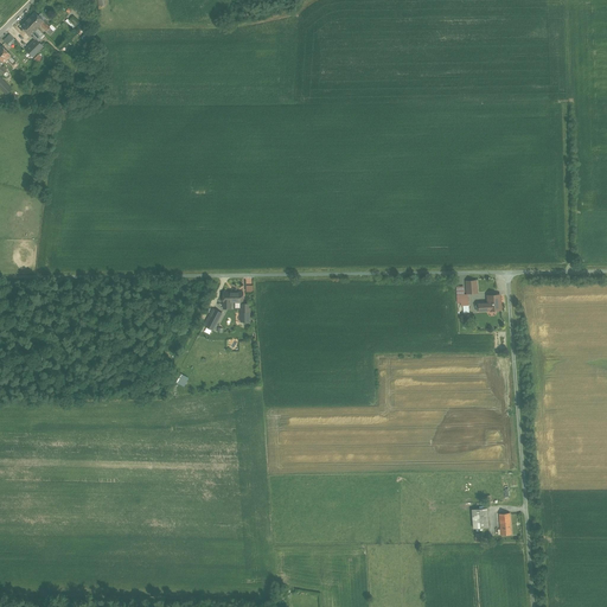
[(87,16),(81,4),(75,6),(82,18),(87,16)]
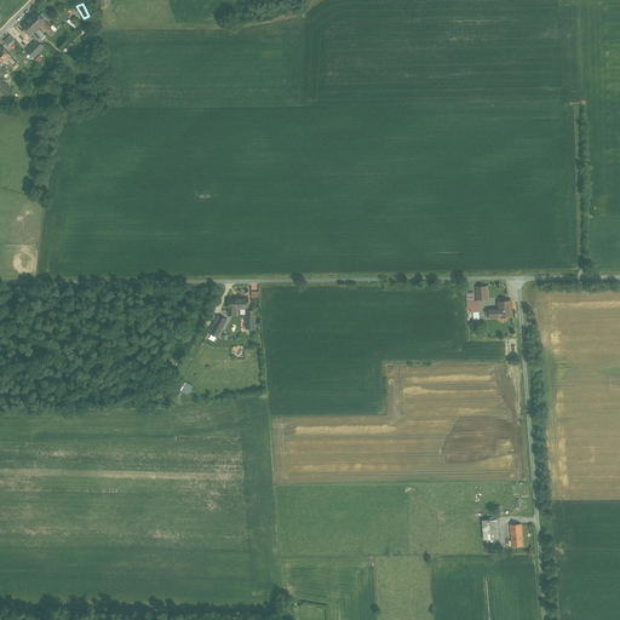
[(36,12),(29,19),(39,29),(42,26),(49,32),(52,28),(36,12)]
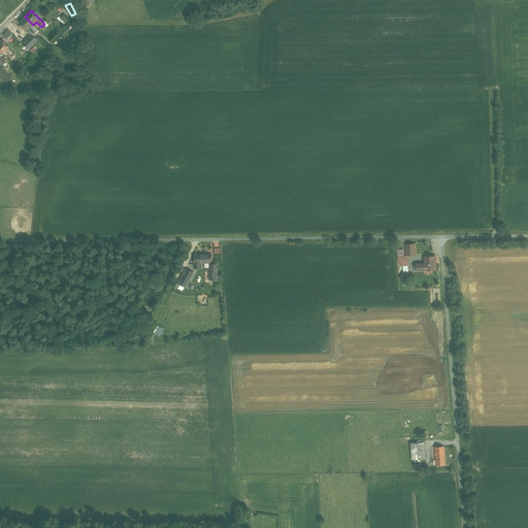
[(61,18),(58,15),(56,20),(65,25),(69,18),(63,13),(61,18)]
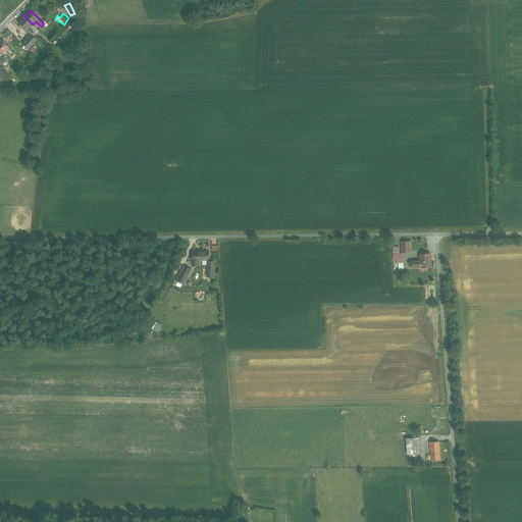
[(33,24),(24,16),(18,22),(32,36),(35,33),(30,28),(33,24)]
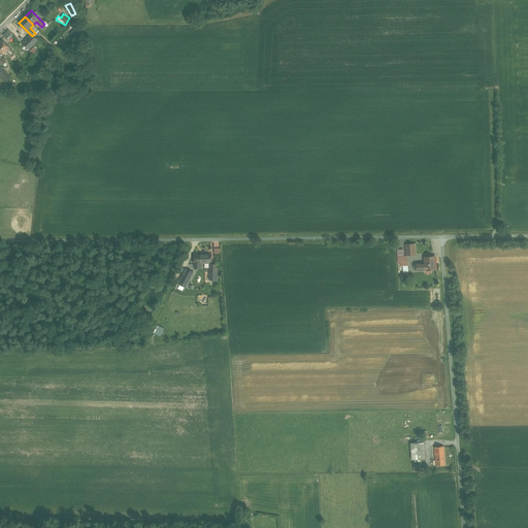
[(73,20),(67,27),(71,30),(77,23),(73,20)]
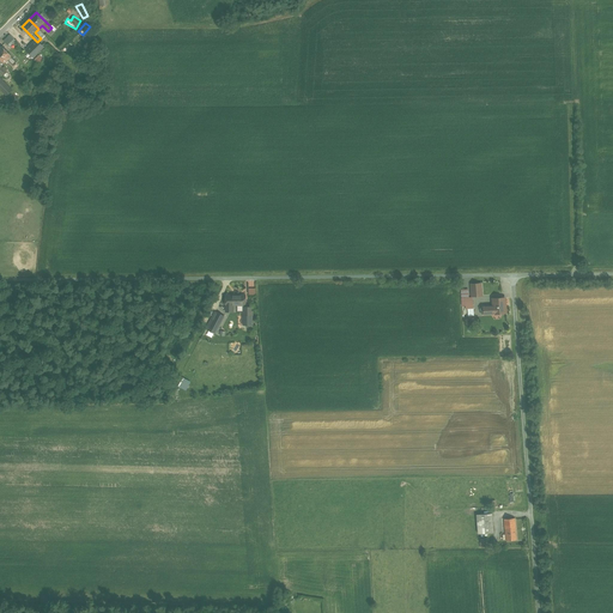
[(10,47),(16,41),(10,35),(2,41),(10,47)]
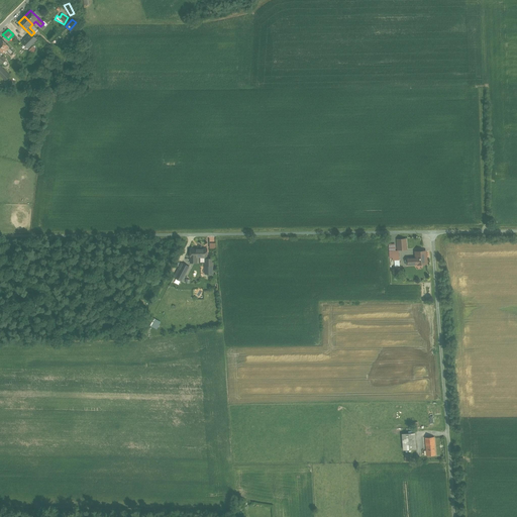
[(2,39),(0,40),(0,49),(4,54),(7,50),(11,56),(14,53),(2,39)]
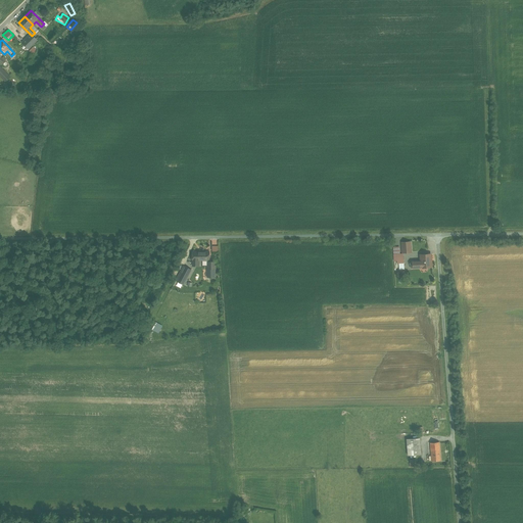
[(0,77),(5,82),(10,77),(0,65),(0,77)]
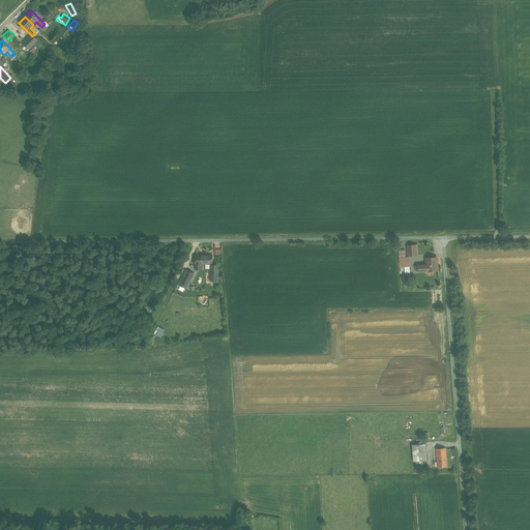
[(416,244),(407,245),(408,257),(417,256),(416,244)]
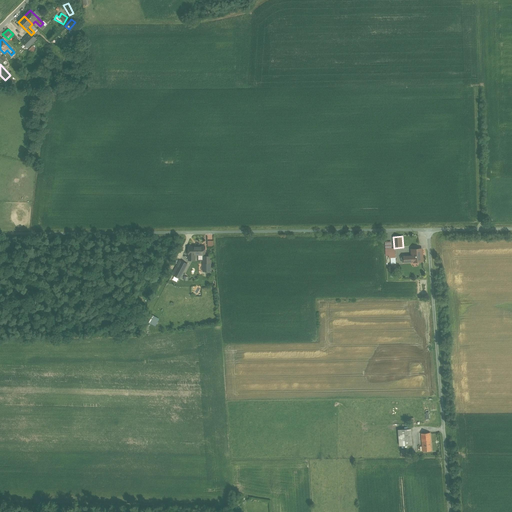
[(391,241),(385,242),(385,256),(390,255),(390,263),(396,263),(395,248),(391,248),(391,241)]
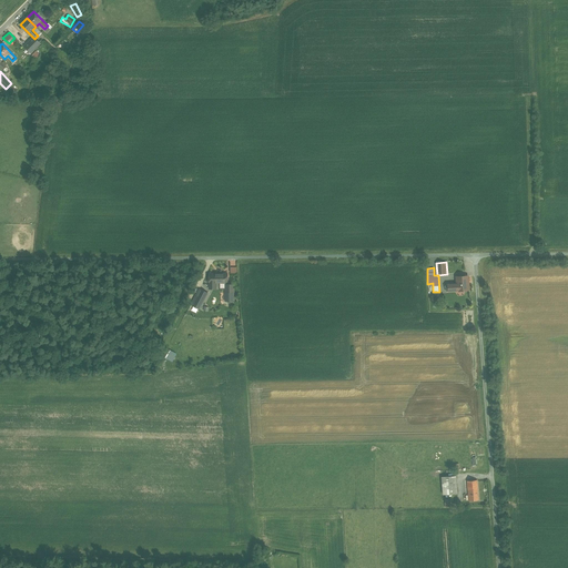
[(227,273),(210,274),(210,288),(216,288),(216,283),(227,283),(227,273)]
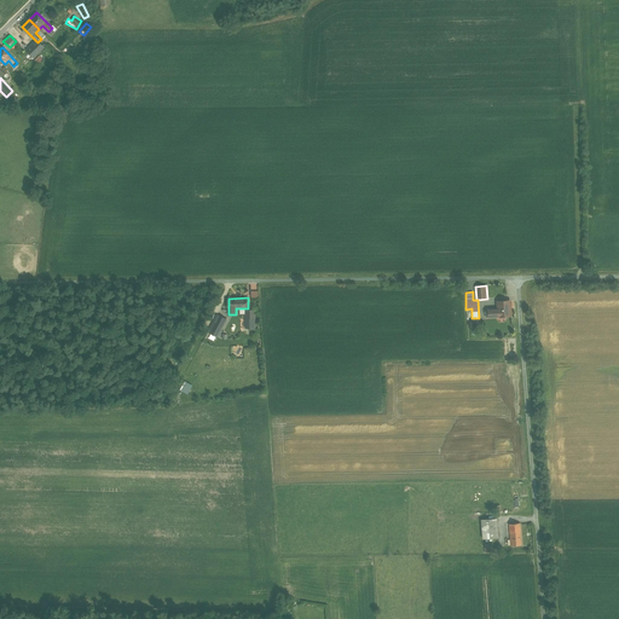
[(498,310),(486,310),(487,317),(512,316),(510,301),(497,302),(498,310)]
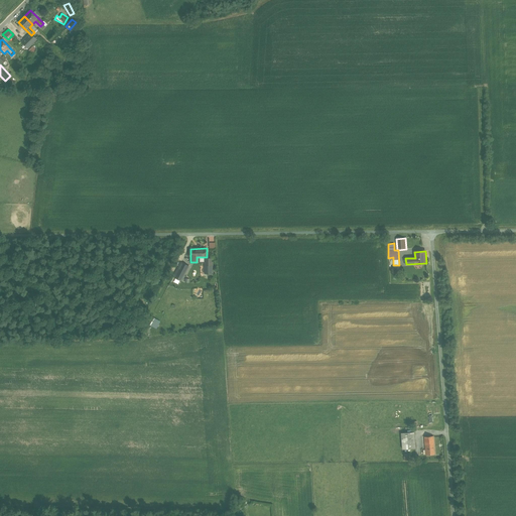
[(212,258),(205,258),(205,273),(214,273),(213,261),(212,261),(212,258)]
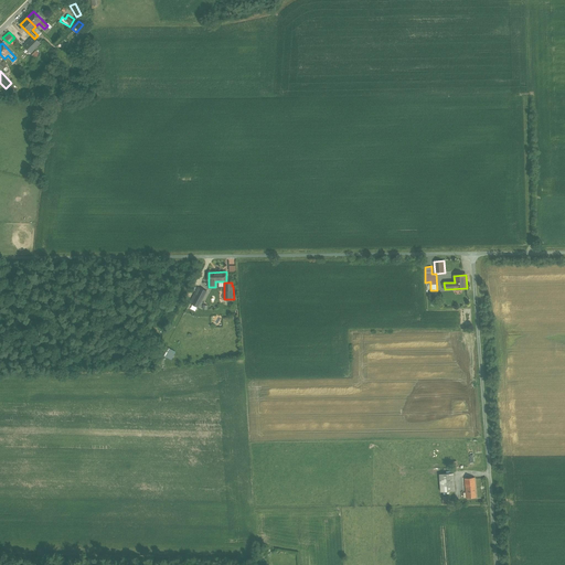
[(199,287),(190,304),(199,308),(208,291),(199,287)]
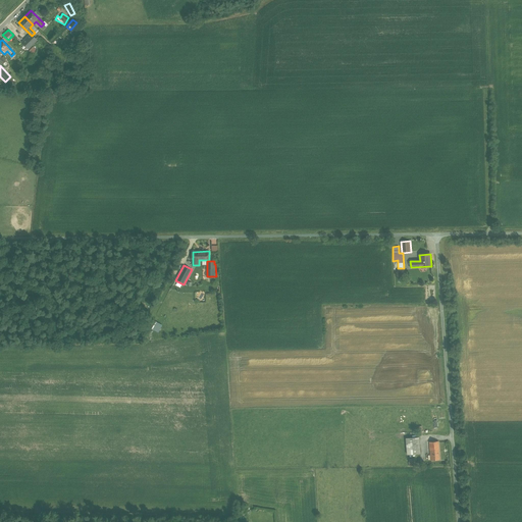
[(155,321),(151,328),(158,332),(162,324),(155,321)]
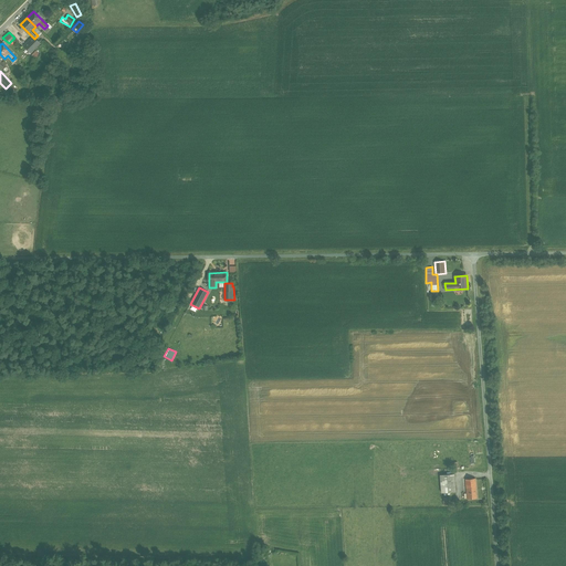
[(441,475),(442,493),(456,492),(454,474),(441,475)]
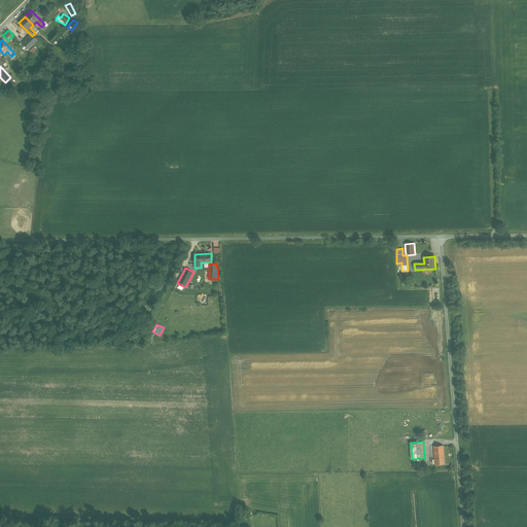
[(443,446),(433,446),(435,464),(444,464),(443,446)]
